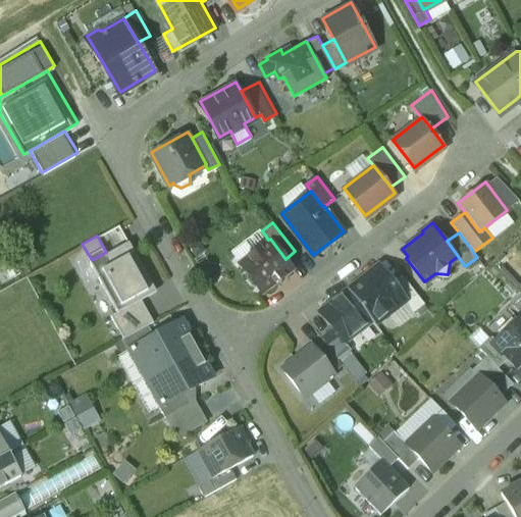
[(268,240),(260,247),(251,246),(249,255),(241,262),(248,271),(248,277),(253,283),(258,285),(262,290),(275,279),(281,280),(282,274),(292,267),(285,259),(270,239),(268,240)]
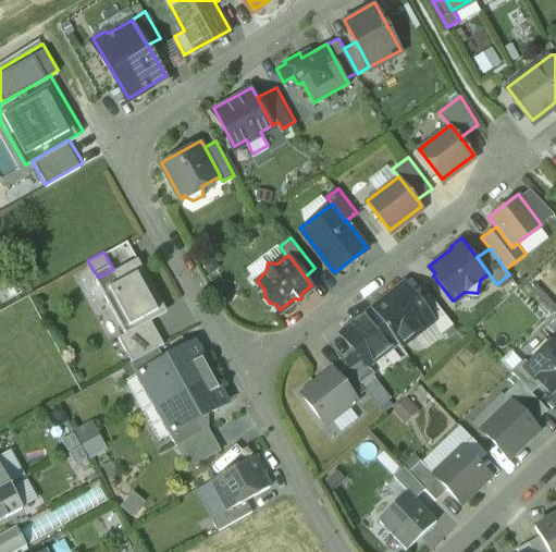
[(98,278),(97,279),(125,331),(126,332),(151,318),(148,313),(164,304),(137,256),(113,269),(98,278)]
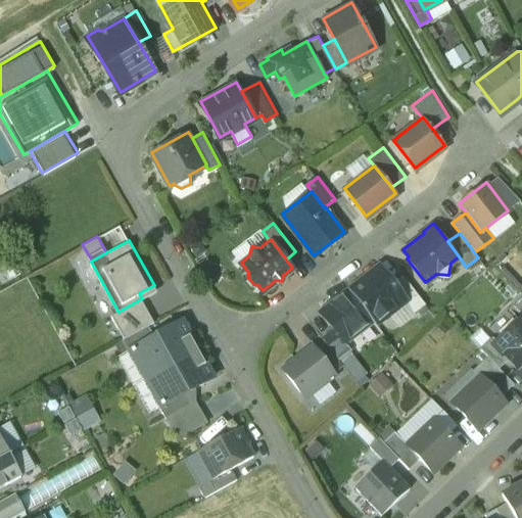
[(380,265),(349,288),(373,319),(376,322),(405,299),(407,298),(393,281),(380,265)]
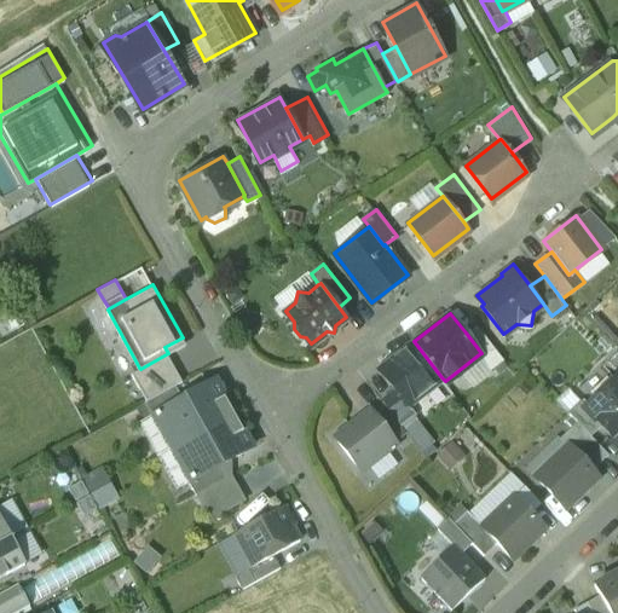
[(477,324),(466,333),(481,353),(479,354),(491,369),(504,359),(477,324)]
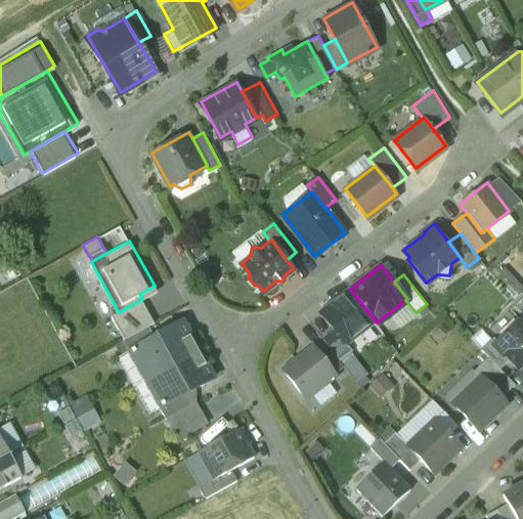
[(350,289),(321,311),(335,330),(345,342),(346,341),(374,319),(350,289)]
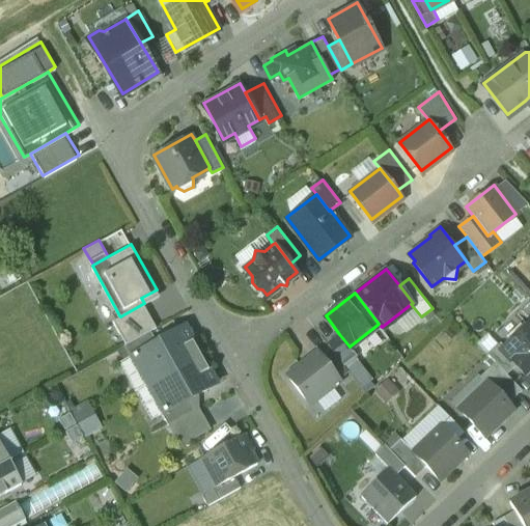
[(126,342),(150,329),(157,326),(144,303),(120,316),(119,315),(113,320),(126,342)]
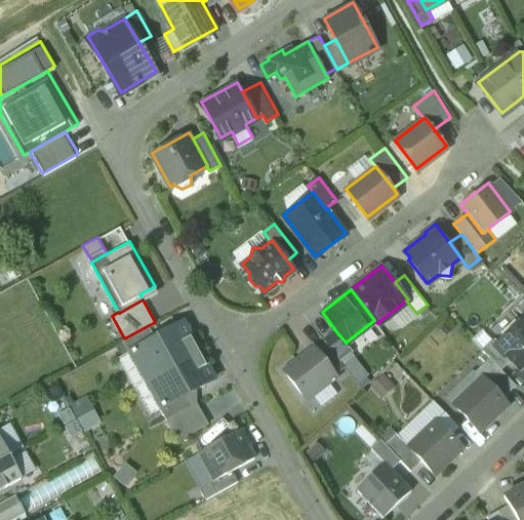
[(523,317),(518,323),(514,319),(501,330),(506,334),(497,343),(496,344),(511,359),(523,372),(523,317)]
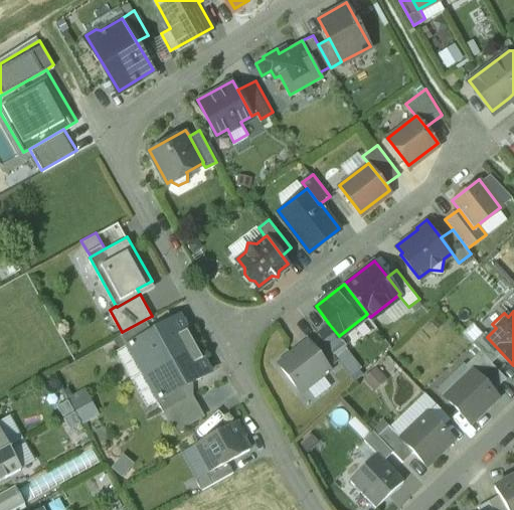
[(152,329),(126,344),(142,371),(194,342),(179,314),(152,329)]
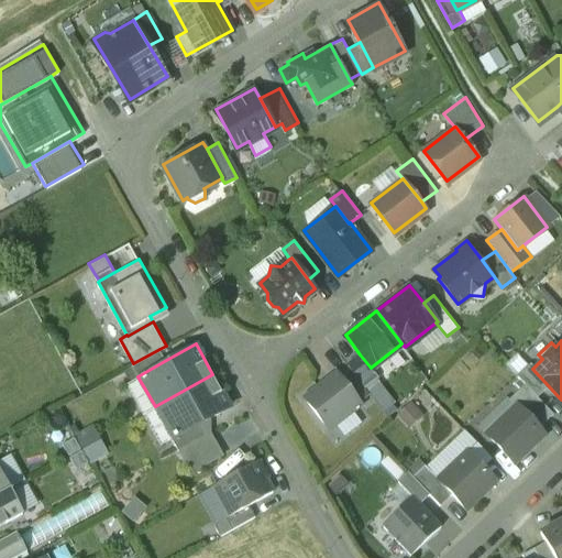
[(138,376),(166,360),(160,349),(133,363),(131,364),(138,376)]
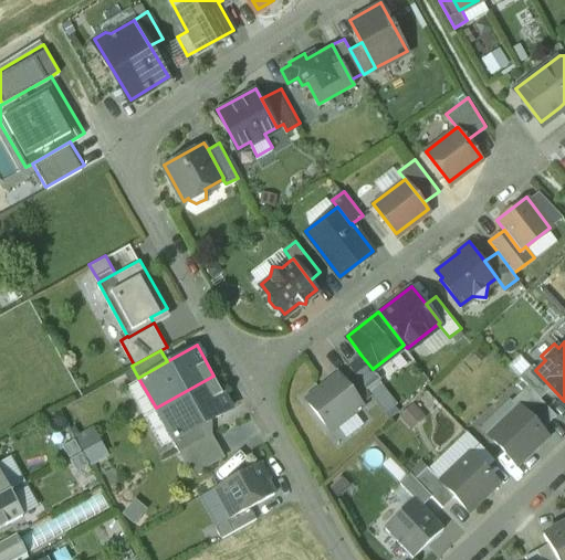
[(374,368),(373,369),(362,356),(349,365),(366,386),(379,376),(374,368)]
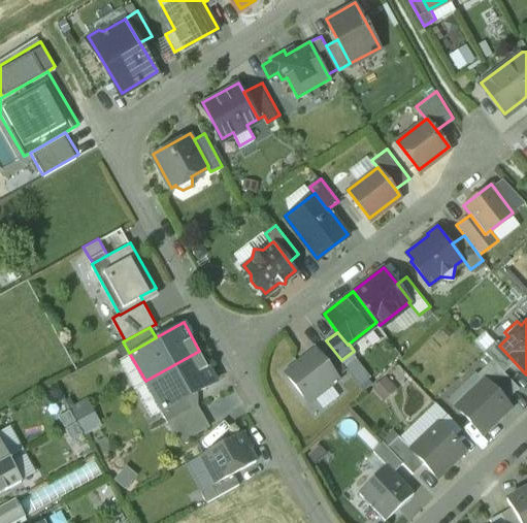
[(493,359),(503,370),(514,361),(499,346),(500,345),(496,340),(486,351),(493,359)]
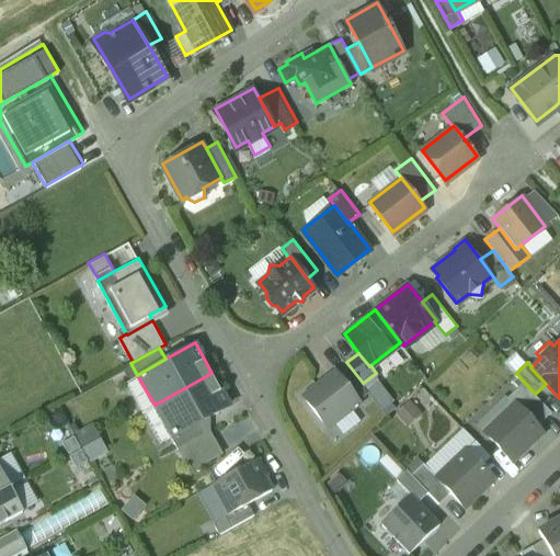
[(335,370),(304,395),(327,424),(358,400),(335,370)]
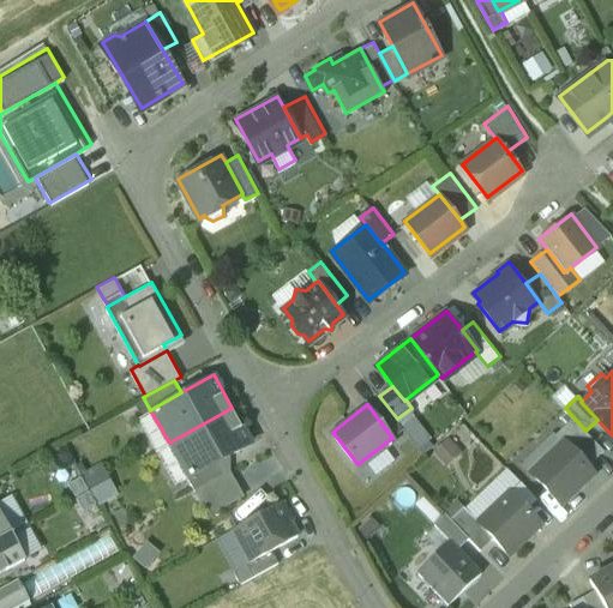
[(232,408),(169,443),(187,476),(217,459),(250,441),(232,408)]
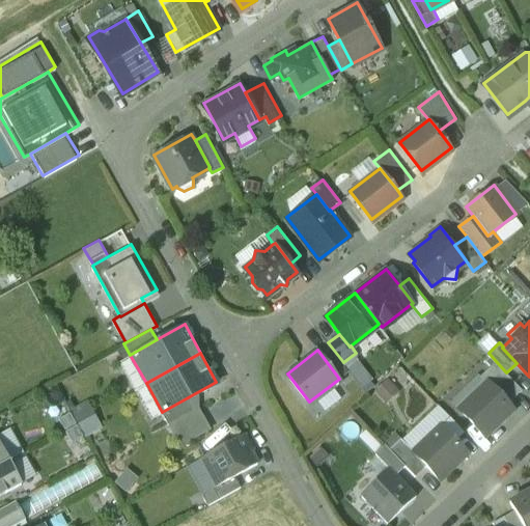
[(481,375),(486,381),(507,403),(522,388),(506,372),(496,361),(481,375)]
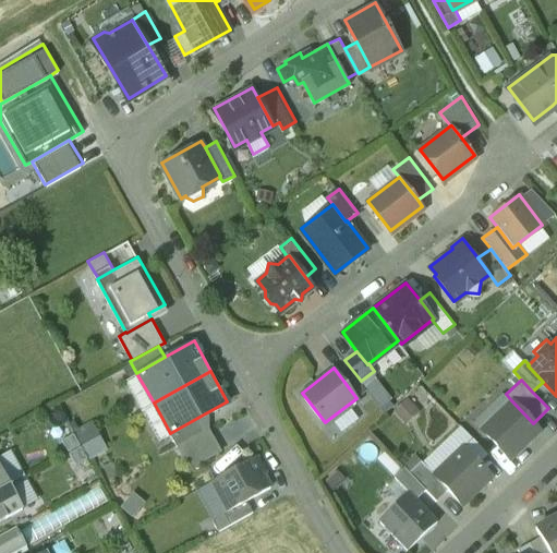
[(533,423),(511,400),(483,428),(509,456),(539,429),(533,423)]
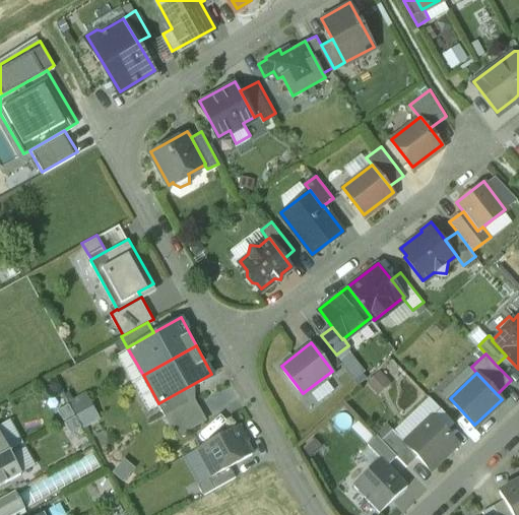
[(184,389),(158,403),(165,413),(190,399),(184,389)]
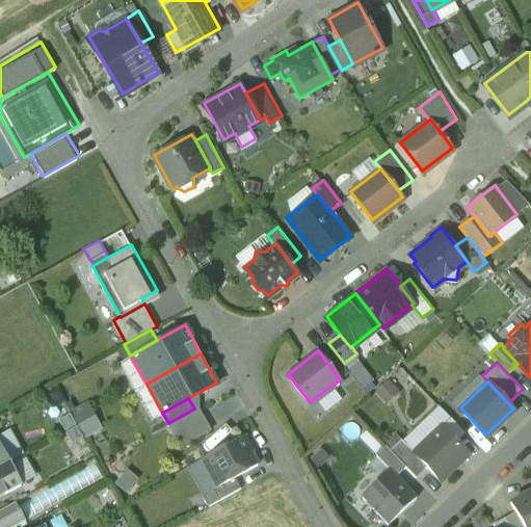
[(72,411),(78,422),(93,413),(86,402),(72,411)]
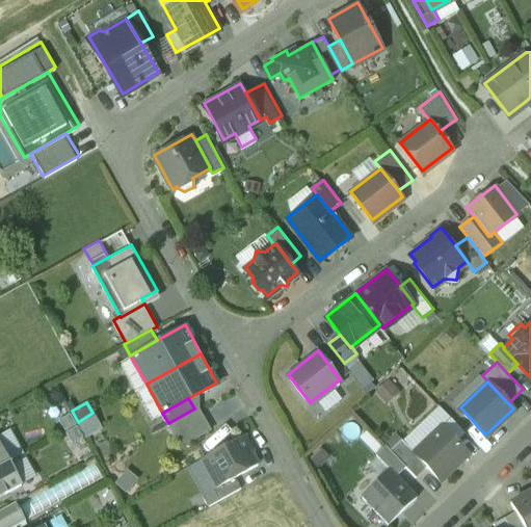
[(93,413),(78,422),(84,433),(99,424),(93,413)]
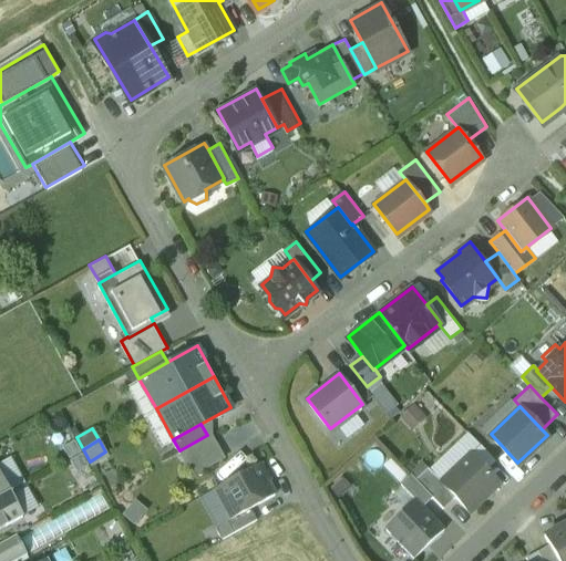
[(498,481),(471,453),(442,480),(469,509),(498,481)]
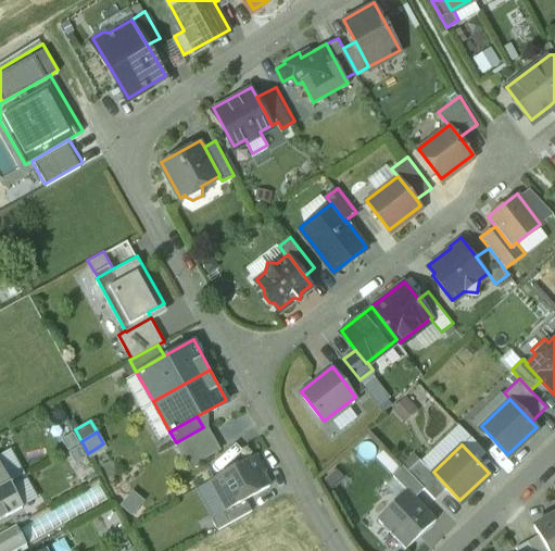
[(255,452),(210,478),(226,508),(246,497),(269,484),(259,464),(262,463),(255,452)]
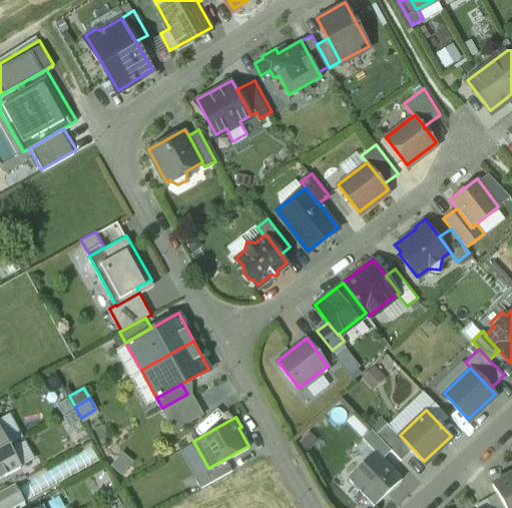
[(0,448),(10,443),(0,425),(0,448)]
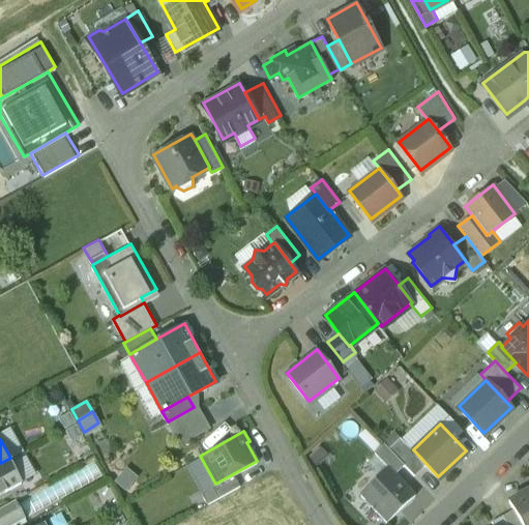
[(388,465),(394,471),(405,463),(384,442),(375,451),(388,465)]
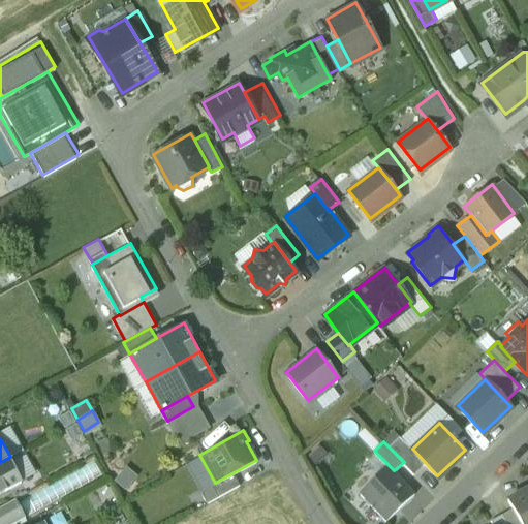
[(0,491),(23,480),(10,457),(0,462),(0,491)]
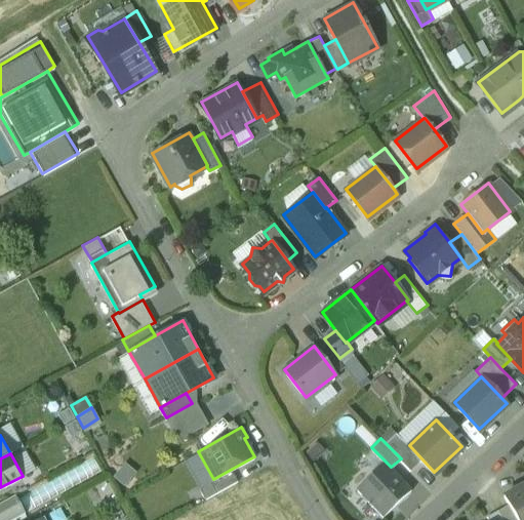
[(385,461),(356,487),(383,515),(411,488),(391,467),(385,461)]
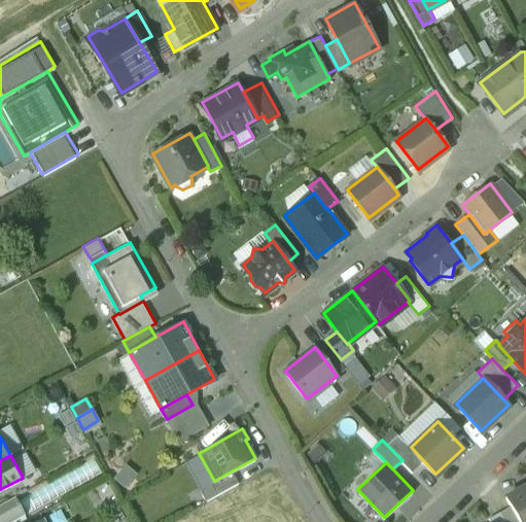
[(239,482),(233,471),(214,481),(201,489),(206,499),(239,482)]
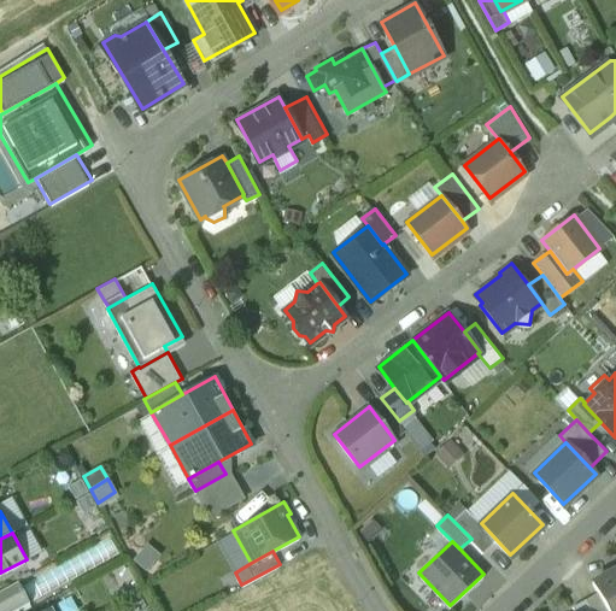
[(615,568),(592,581),(598,591),(609,610),(615,610),(615,568)]
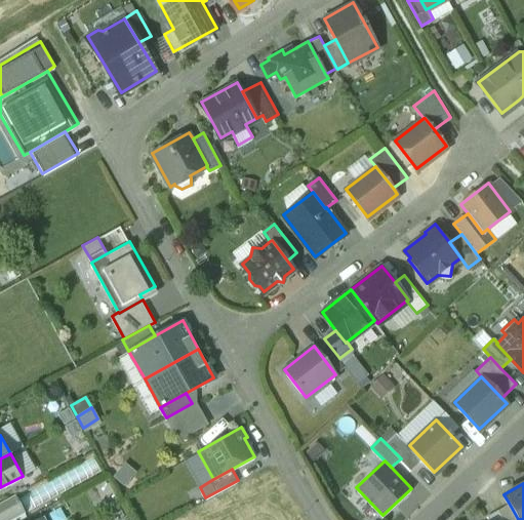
[(15,493),(0,502),(0,519),(9,519),(26,512),(15,493)]
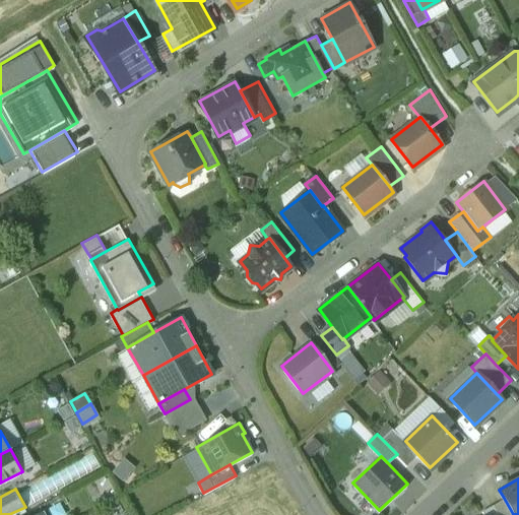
[(493,504),(499,514),(513,514),(504,498),(493,504)]
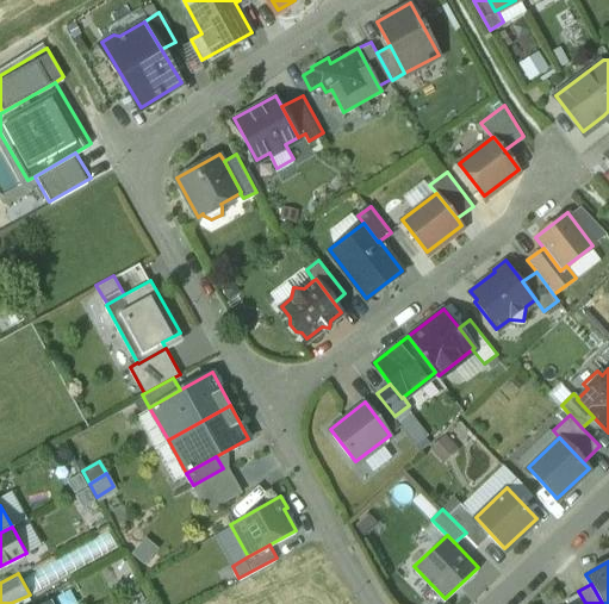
[(569,603),(585,603),(578,591),(566,598),(569,603)]
